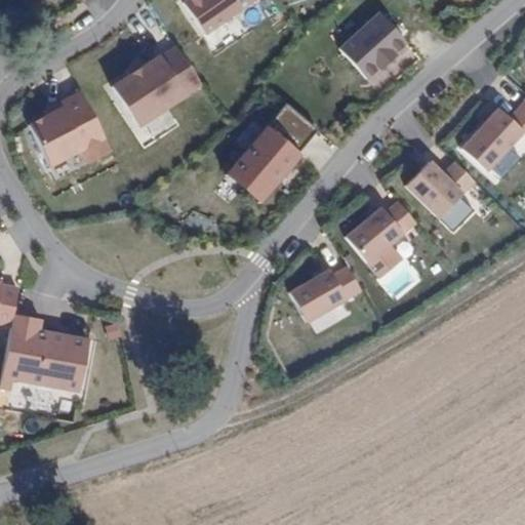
[(182,0),(175,5),(197,37),(249,0),(182,0)]
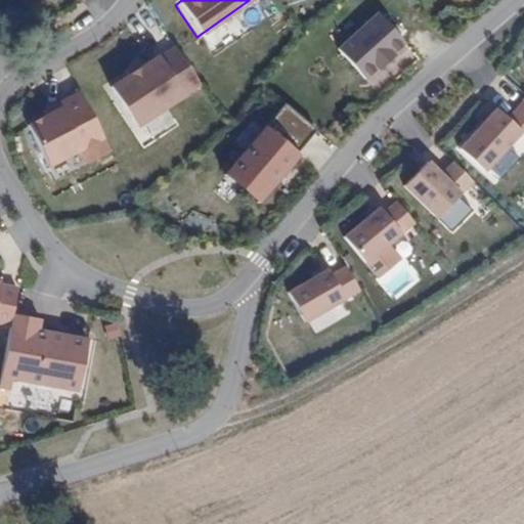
[(411,48),(386,16),(344,51),(370,82),(383,72),(384,74),(401,60),(399,58),(411,48)]
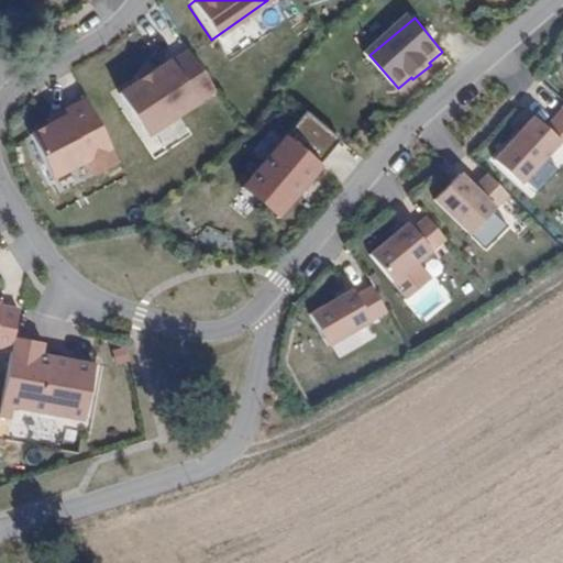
[(173,61),(122,94),(151,136),(219,91),(191,52),(174,63),(173,61)]
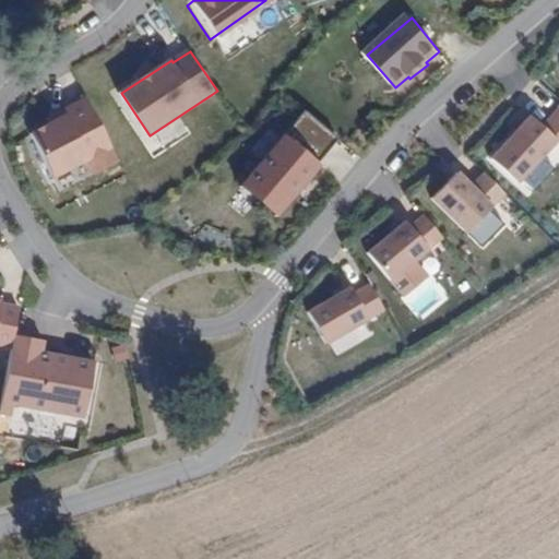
[(67,117),(33,133),(56,180),(91,163),(96,173),(120,161),(90,102),(66,114),(67,117)]
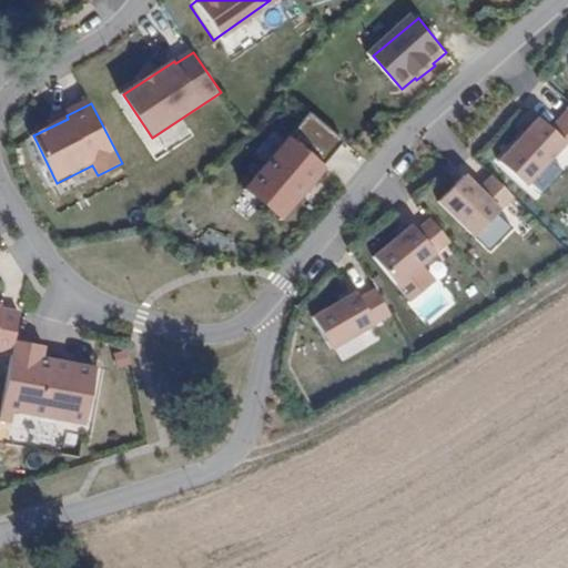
[(529,122),(490,164),(517,190),(556,148),(563,154),(567,146),(567,117),(563,111),(541,132),(529,122)]
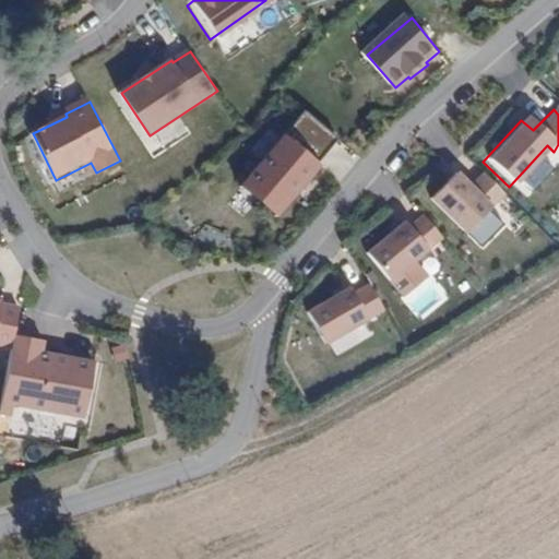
[(307,113),(246,185),(281,214),(323,164),(321,163),(340,140),(307,113)]
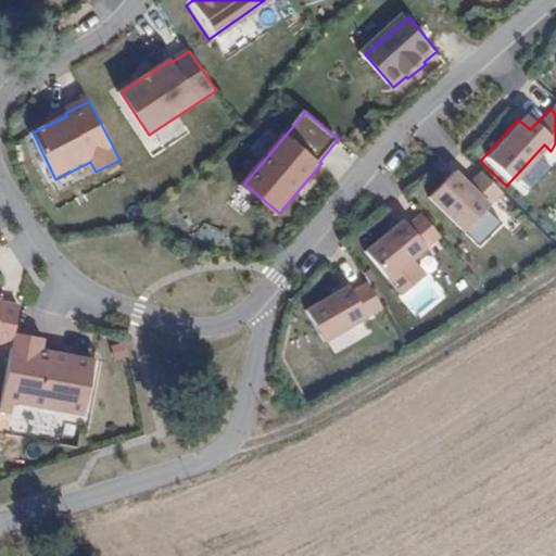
[(446,176),(421,201),(455,236),(493,198),(474,178),(460,190),(446,176)]
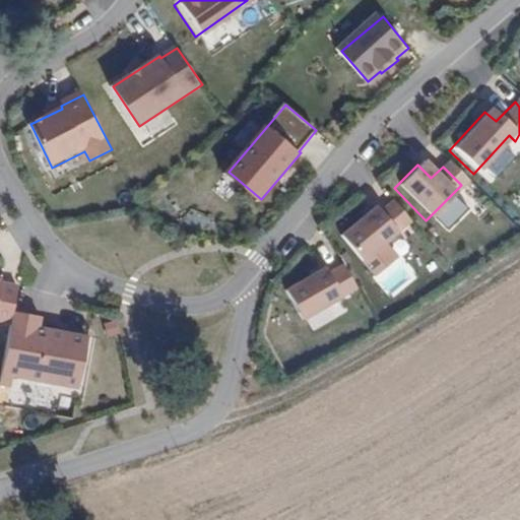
[(333,238),(353,264),(402,224),(385,204),(372,214),(368,209),(333,238)]
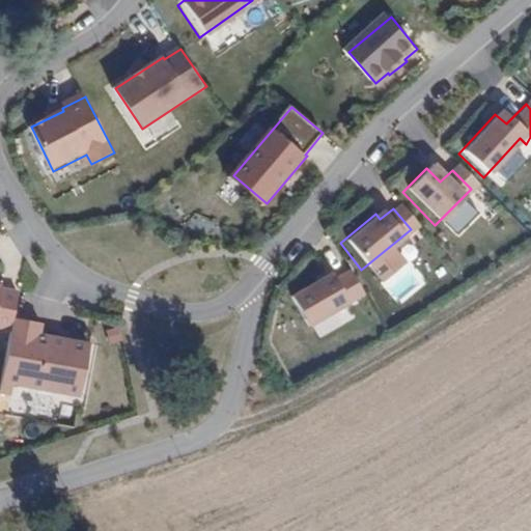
[(324,274),(283,298),(301,328),(355,296),(341,273),(328,281),(324,274)]
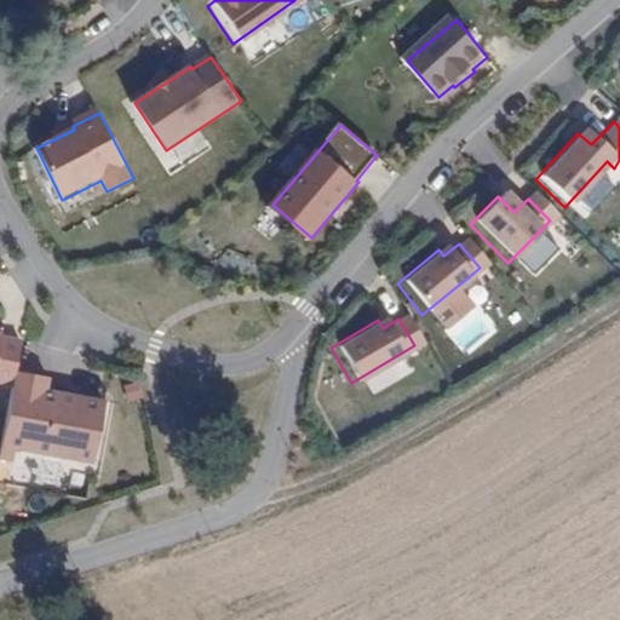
[(0,385),(12,388),(15,374),(19,340),(0,337),(0,385)]
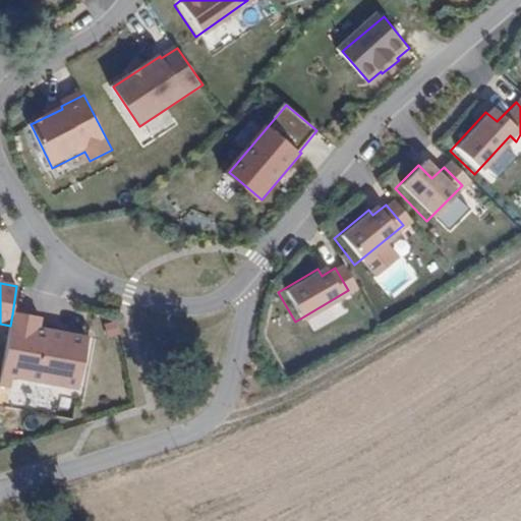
[(10,326),(0,371),(0,387),(7,389),(9,379),(75,392),(87,341),(38,330),(39,321),(12,314),(10,326)]
